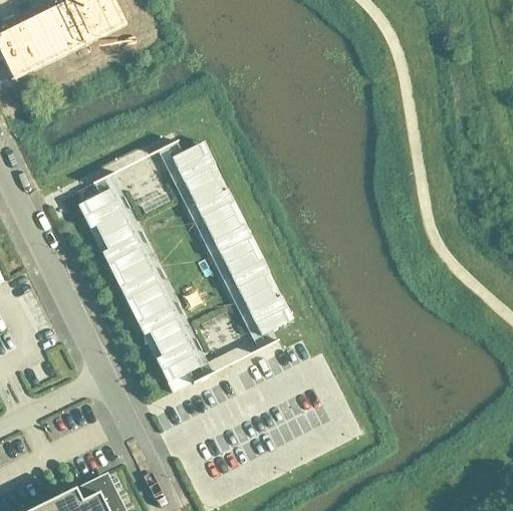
[(0,81),(2,85),(14,79),(126,23),(115,0),(65,0),(0,32),(0,81)]
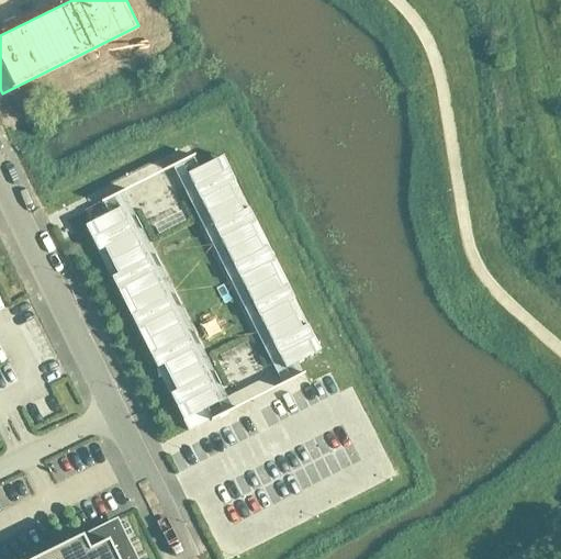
[(201,165),(188,171),(285,366),(300,358),(315,350),(309,337),(314,335),(307,322),(302,325),(289,299),(294,295),(288,283),(282,286),(269,260),(276,257),(269,244),(262,247),(249,221),(256,219),(249,205),(243,209),(229,182),(236,179),(229,167),(223,169),(216,156),(201,165)]
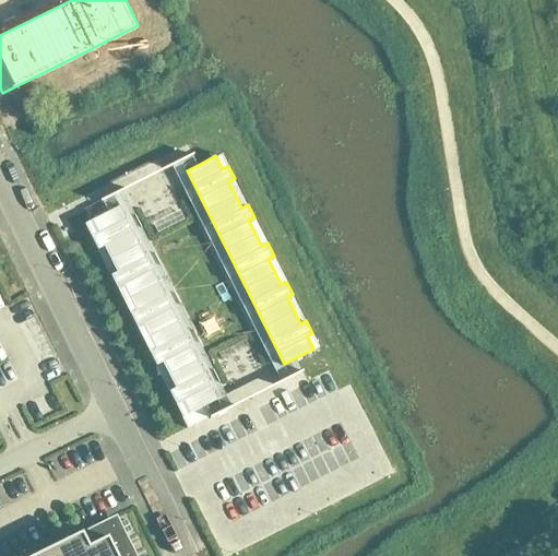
[(119,201),(91,219),(97,232),(92,234),(98,247),(104,244),(117,270),(111,273),(118,286),(123,283),(137,308),(130,311),(137,324),(143,321),(156,347),(150,350),(156,363),(163,361),(175,386),(169,389),(176,402),(181,399),(187,410),(181,412),(187,423),(210,411),(204,401),(216,394),(119,201)]
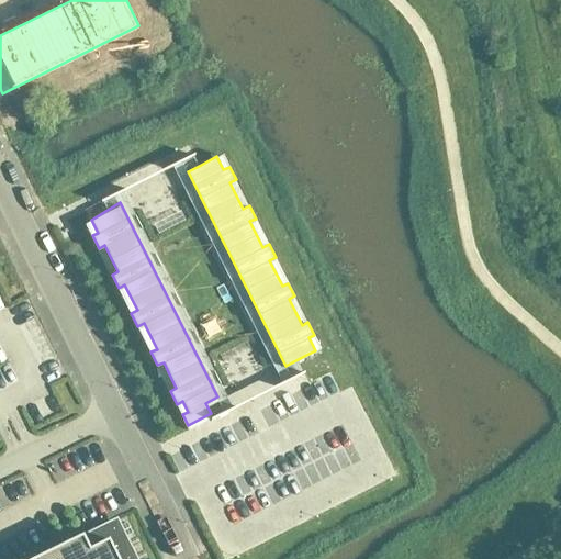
[(132,558),(111,517),(63,543),(26,558),(132,558)]
